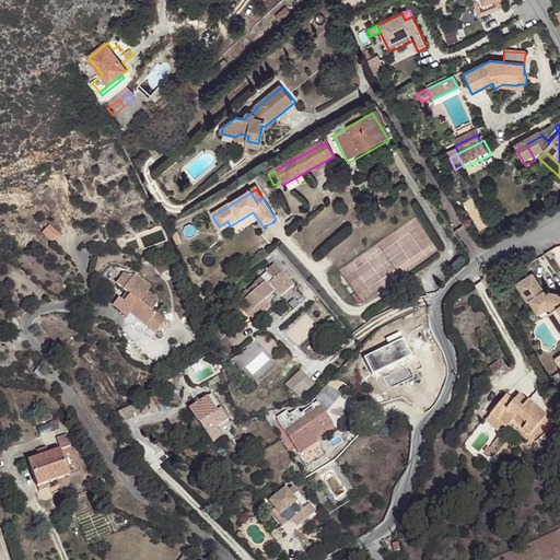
[(228,221),(219,226),(221,232),(230,226),(228,221)]
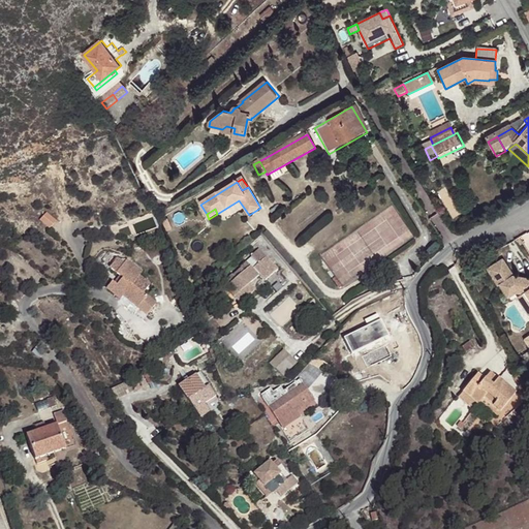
[(50,213),(41,220),(51,229),(58,222),(50,213)]
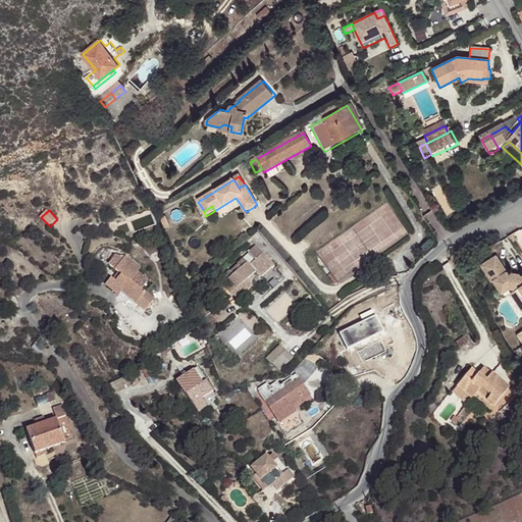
[(243,261),(250,268),(263,257),(256,249),(243,261)]
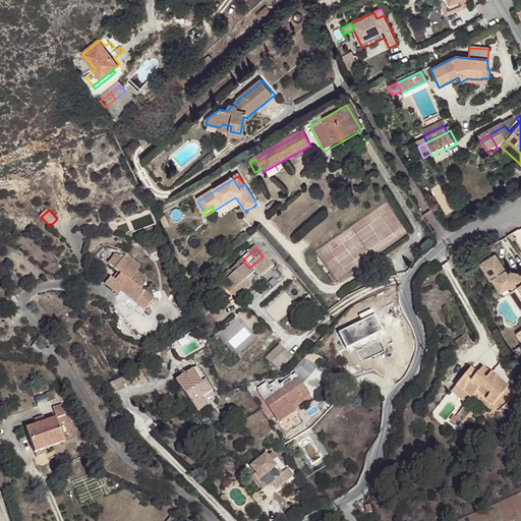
[(222,285),(231,295),(236,291),(241,296),(251,288),(246,282),(254,275),(251,271),(253,270),(262,280),(274,270),(263,256),(249,268),(242,261),(237,265),(238,266),(230,273),(229,273),(221,279),(225,284),(222,285)]
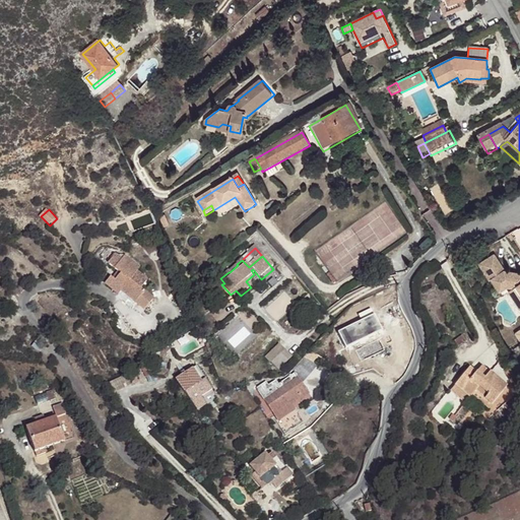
[(120,283),(118,281),(112,277),(107,283),(123,298),(126,295),(148,315),(158,304),(145,293),(152,284),(143,275),(146,271),(131,258),(127,262),(121,257),(114,265),(123,274),(126,277),(120,283)]
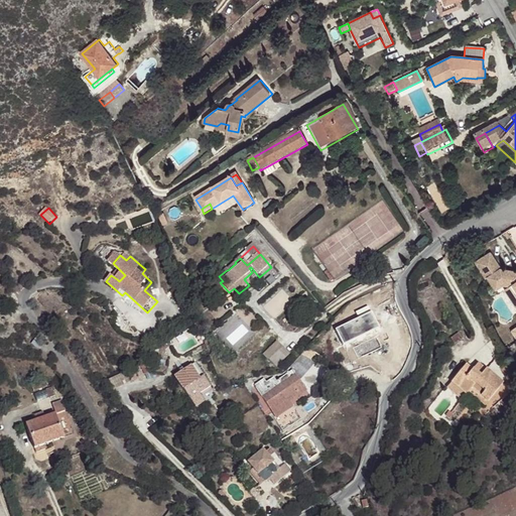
[(505,289),(511,291),(515,298),(515,276),(502,274),(491,257),(477,267),(487,283),(489,282),(497,294),(505,289)]
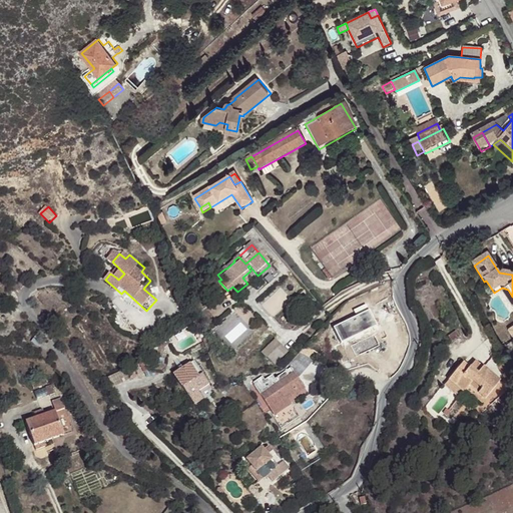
[(121,271),(116,278),(118,280),(124,274),(121,271)]
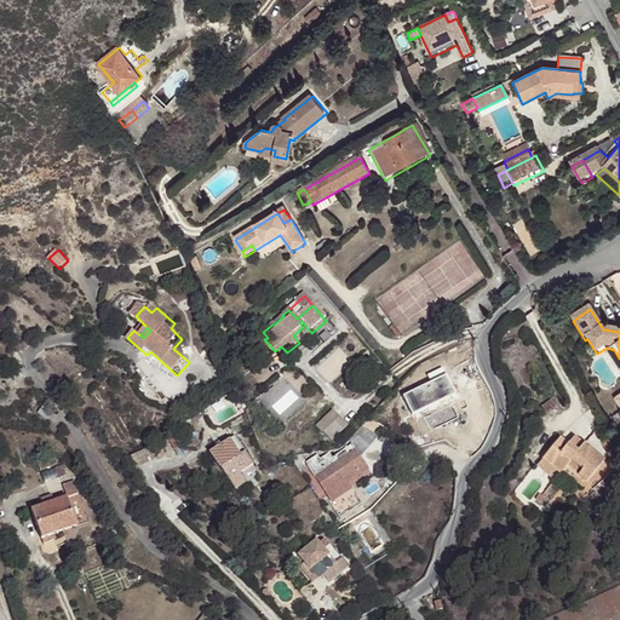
[(619,359),(614,350),(608,355),(619,372),(619,359)]
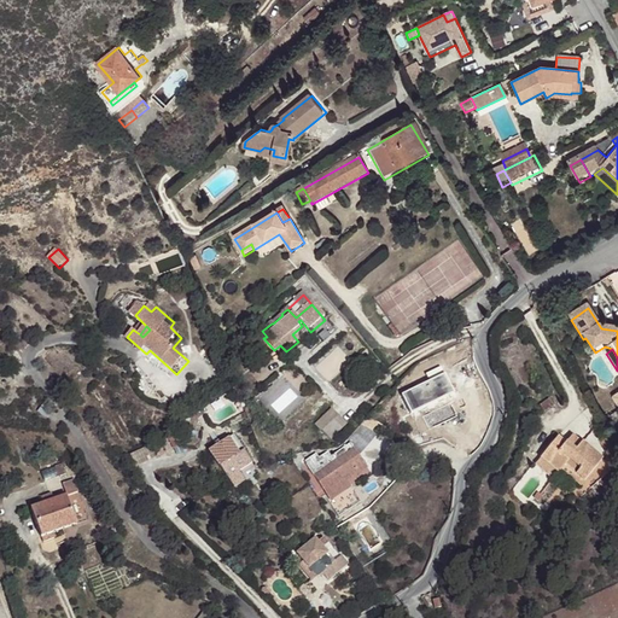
[(546,413),(555,406),(552,400),(542,407),(546,413)]
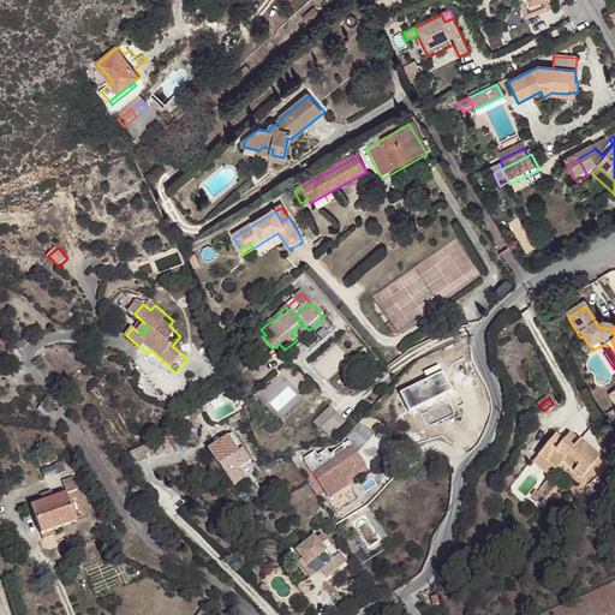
[(320,427),(327,437),(345,424),(338,415),(320,427)]
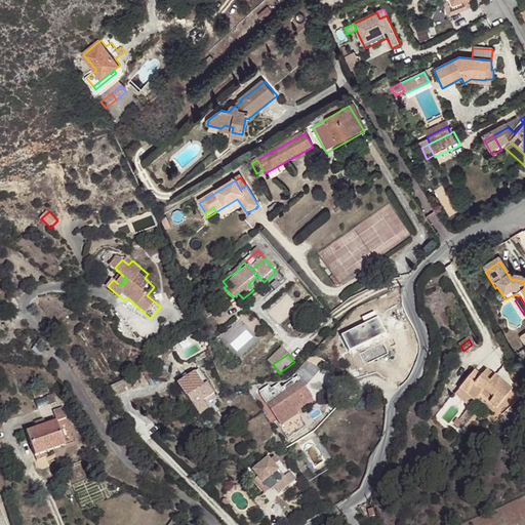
[(295,373),(297,376),(305,388),(321,369),(307,362),(295,373)]
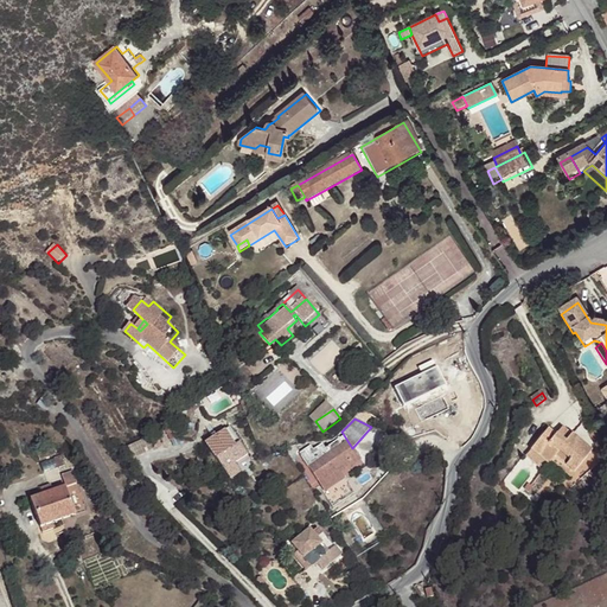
[(230,480),(242,472),(237,464),(250,455),(230,425),(205,442),(230,480)]
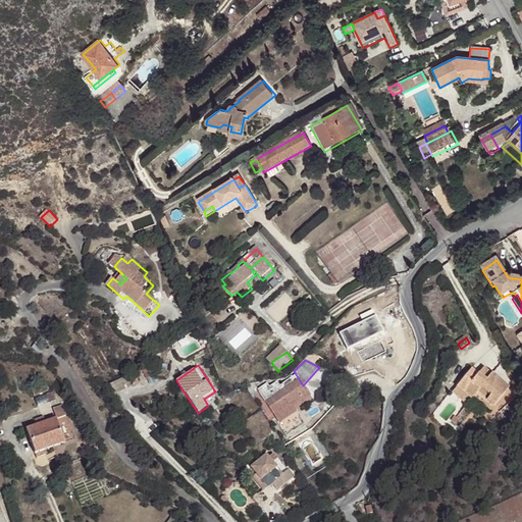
[(474,389),(490,404),(507,386),(489,372),(484,378),(476,371),(470,365),(453,384),(467,397),(470,393),(474,389)]
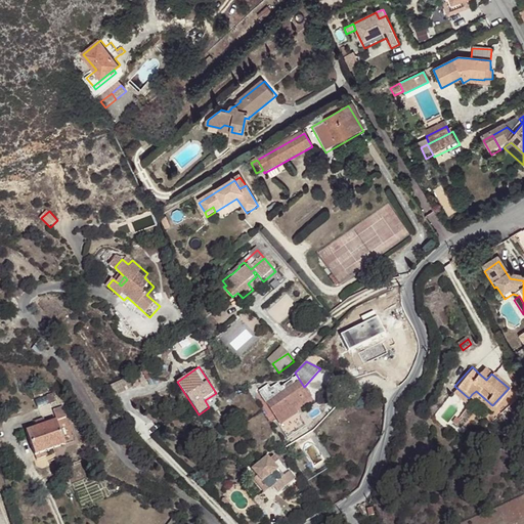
[(486,380),(491,374),(483,366),(478,373),(486,380)]
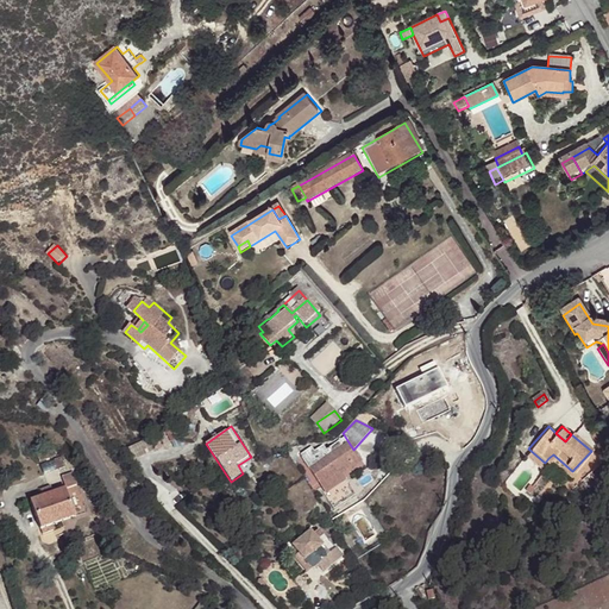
[(604,444),(598,432),(591,435),(598,447),(604,444)]
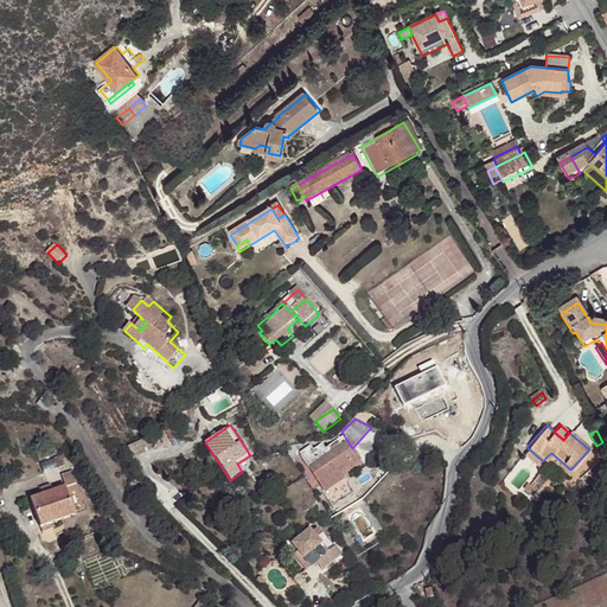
[(352,448),(344,435),(326,447),(323,443),(313,449),(311,445),(301,452),(337,505),(357,491),(342,467),(349,460),(346,457),(355,452),(352,448)]
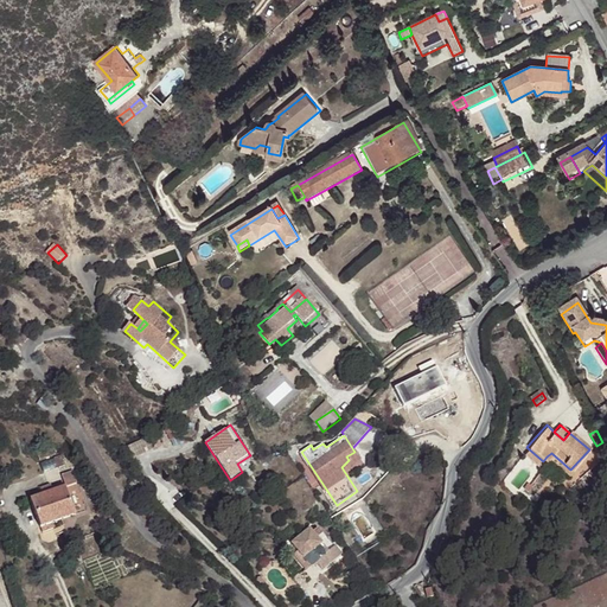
[(537,467),(543,461),(526,447),(522,453),(537,467)]
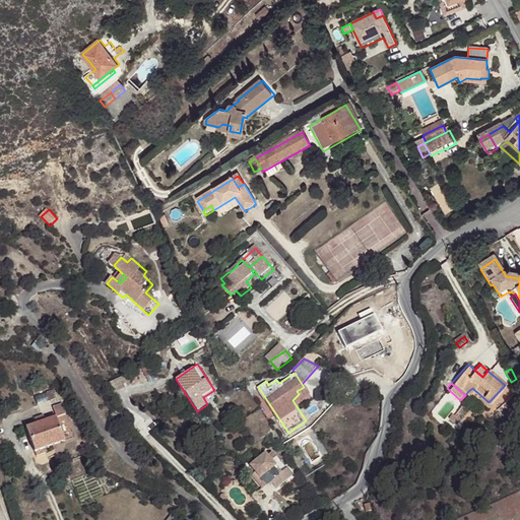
[(484,406),(489,402),(472,388),(468,391),(484,406)]
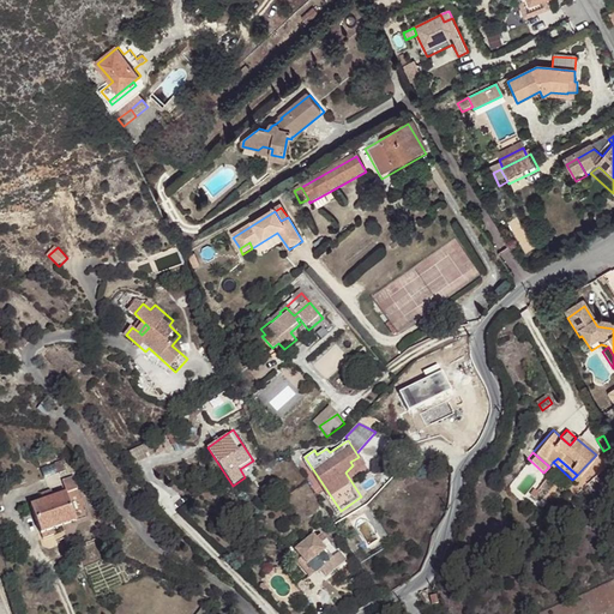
[(64,481),(68,492),(78,488),(74,477),(64,481)]
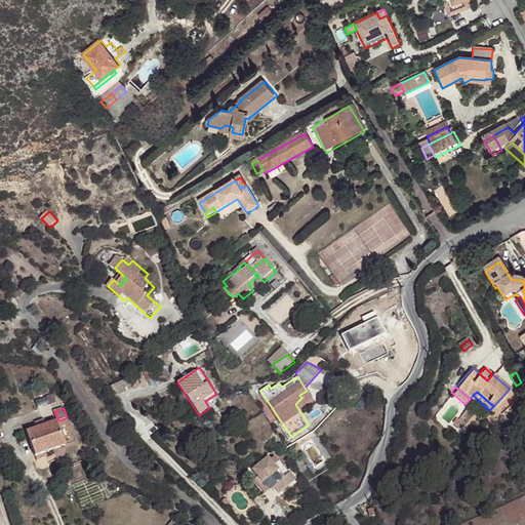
[(38,428),(28,432),(37,457),(39,462),(48,458),(46,454),(68,446),(58,420),(46,425),(38,428)]
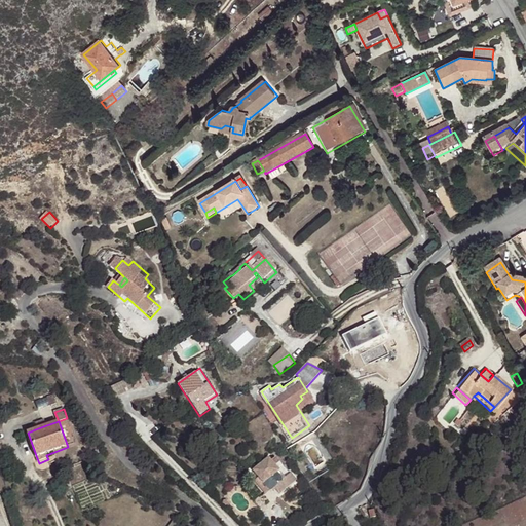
[(463,460),(462,459),(457,454),(447,463),(450,467),(452,471),(463,460)]
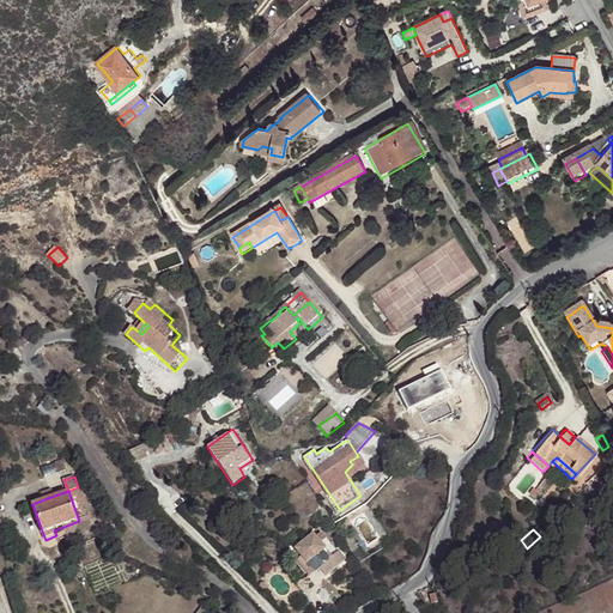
[(301,558),(313,575),(319,569),(326,577),(345,562),(339,553),(332,559),(313,535),(293,550),(301,558)]
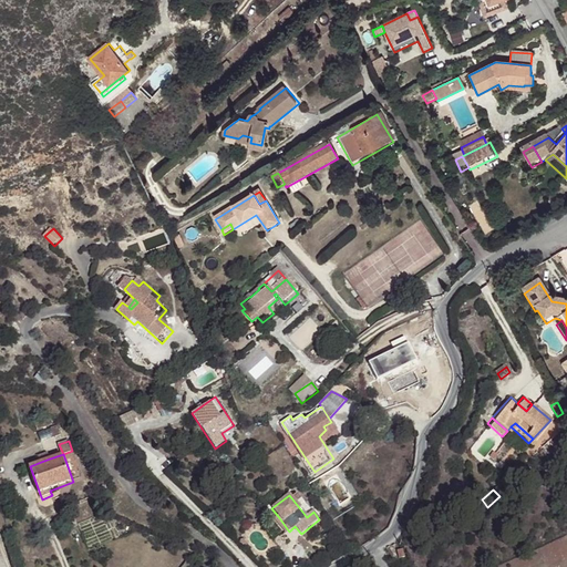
[(285,534),(289,532),(278,516),(274,519),(285,534)]
